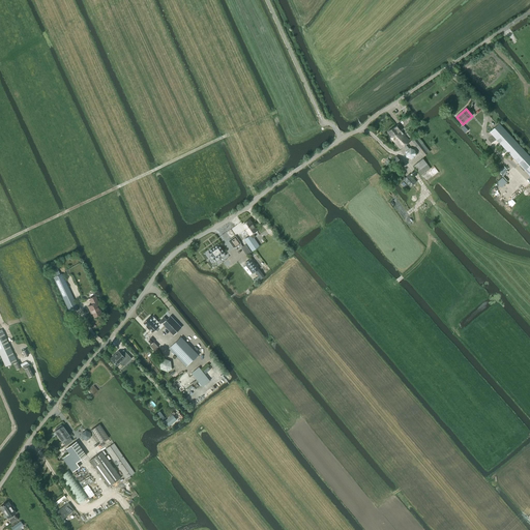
[(529,156),(499,123),(490,133),(529,176),(529,156)]
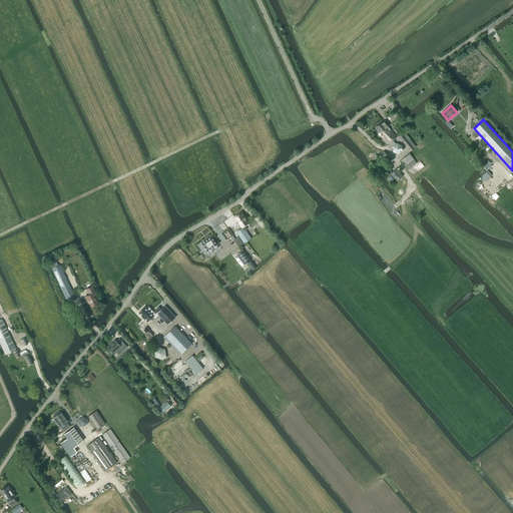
[(375,127),(379,132),(378,133),(388,144),(391,141),(394,145),(392,146),(393,152),(398,154),(402,151),(402,145),(397,142),(396,143),(393,140),(397,137),(388,126),(389,125),(385,120),(375,127)]
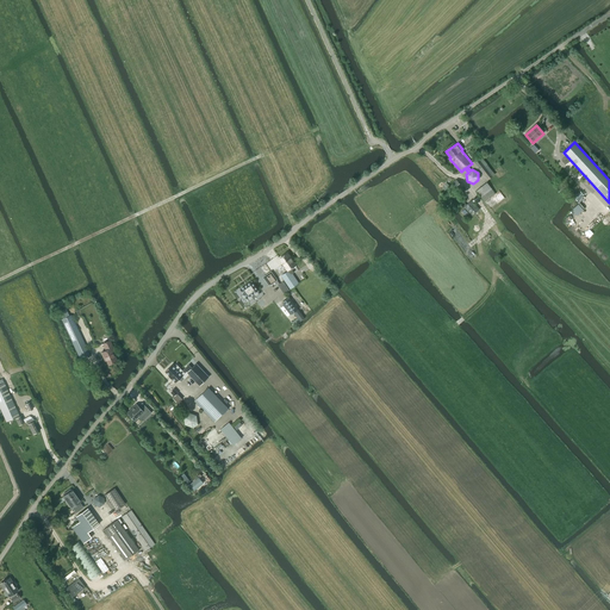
[(489,180),(495,175),(480,156),(473,162),(489,180)]
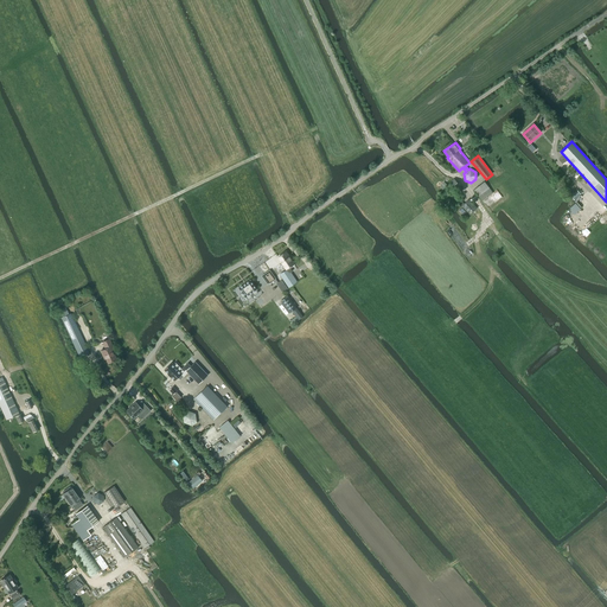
[(447,199),(460,186),(454,179),(440,192),(447,199)]
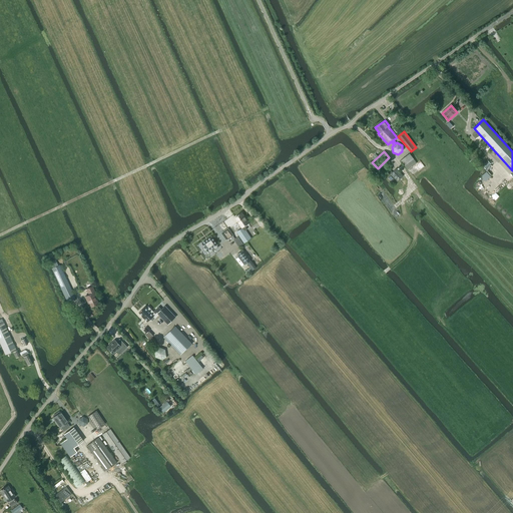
[(408,169),(417,163),(410,153),(401,160),(408,169)]
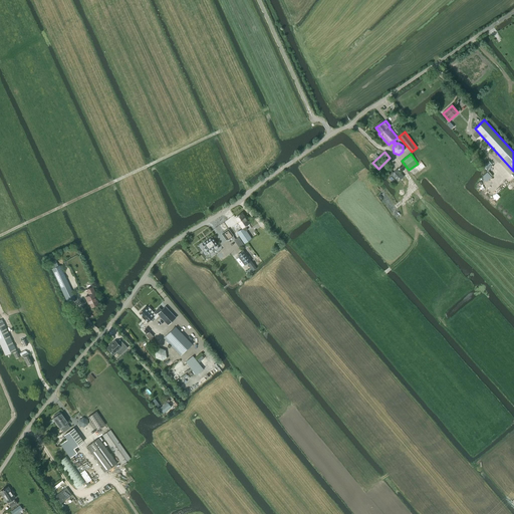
[(486,170),(492,165),(489,161),(483,167),(486,170)]
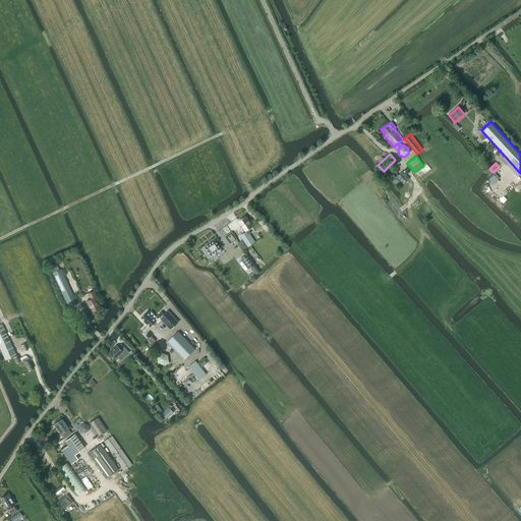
[(409,178),(402,171),(396,177),(403,184),(409,178)]
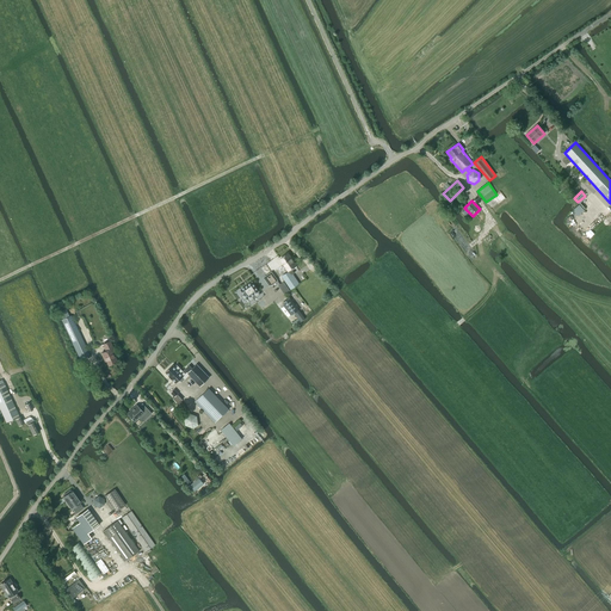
[(288,253),(281,259),(288,271),(289,271),(290,270),(292,275),(295,273),(291,269),(296,265),(294,261),(295,261),(292,258),(291,258),(288,253)]
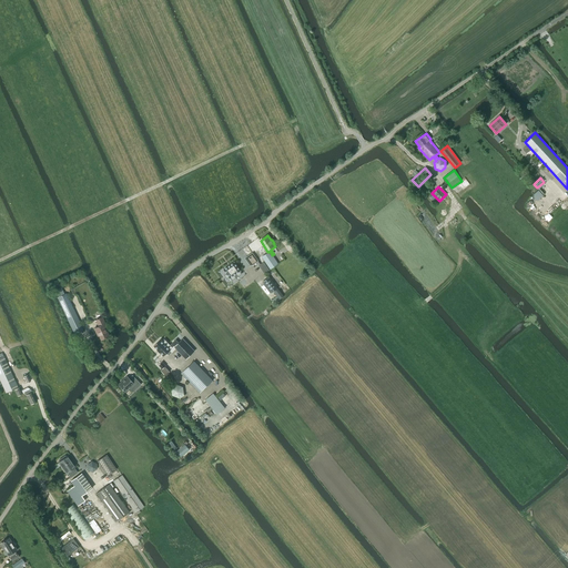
[(269,252),(262,256),(269,266),(276,261),(272,255),(270,251),(269,252)]
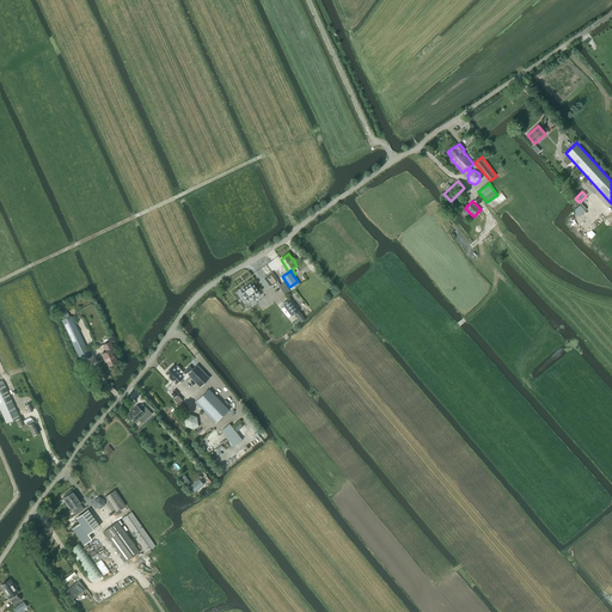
[(273,273),(264,279),(270,287),(277,281),(273,273)]
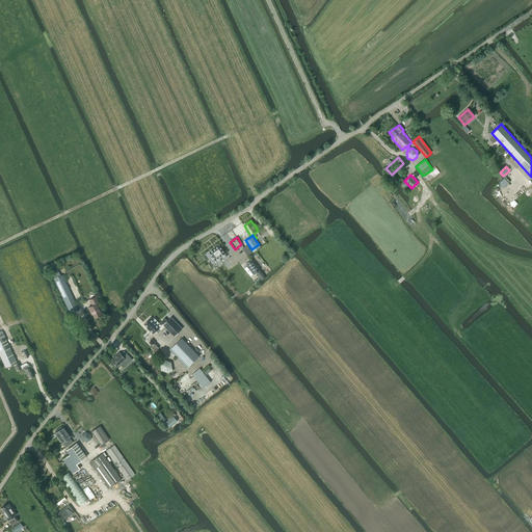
[(217,263),(227,257),(224,254),(225,254),(219,245),(209,253),(212,257),(210,258),(212,261),(214,260),(215,260),(217,263)]
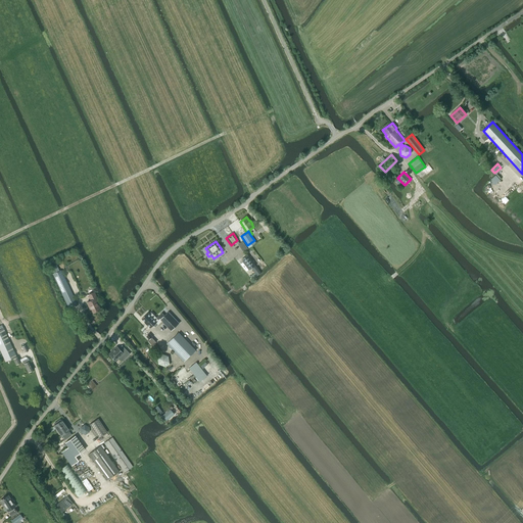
[(262,273),(247,254),(242,259),(249,270),(251,269),(255,273),(250,277),(252,280),(262,273)]
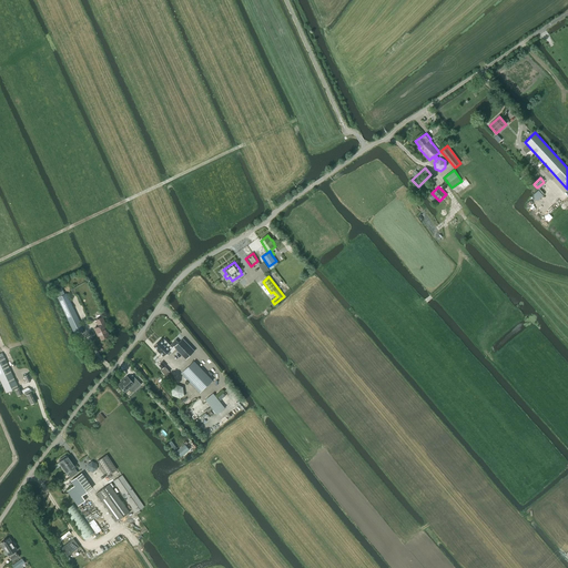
[(83,330),(66,293),(64,294),(61,287),(56,290),(58,297),(74,334),(83,330)]
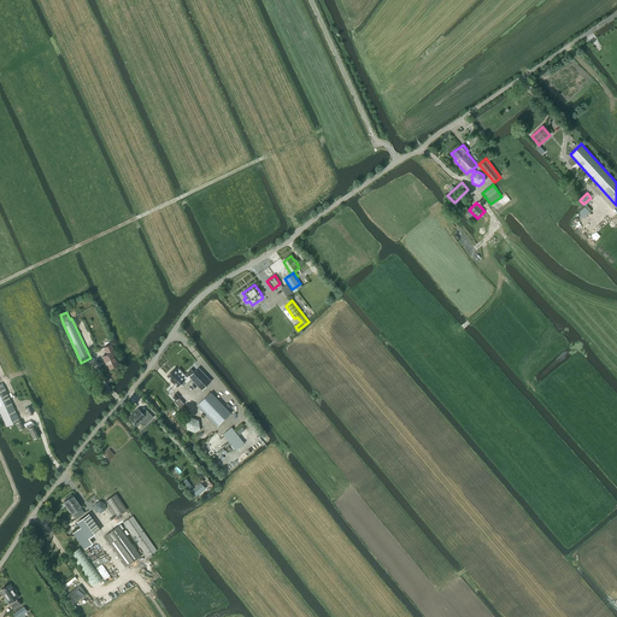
[(113,351),(111,345),(104,347),(107,354),(103,357),(105,362),(106,362),(110,369),(118,365),(112,352),(113,351)]
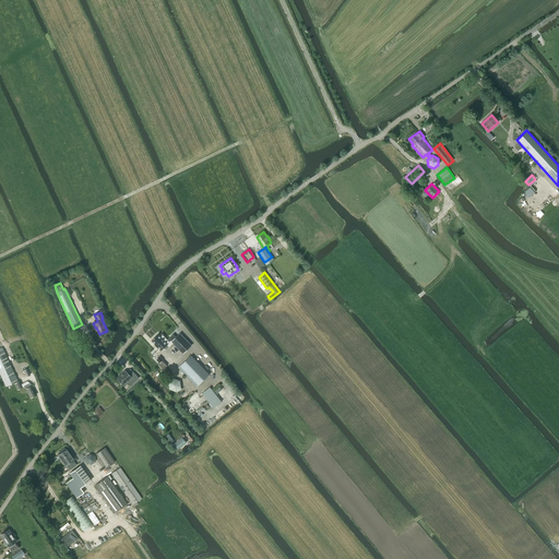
[(171,335),(168,339),(169,339),(170,341),(169,342),(171,345),(174,343),(182,354),(191,345),(180,333),(176,337),(175,335),(174,335),(173,335),(171,335)]
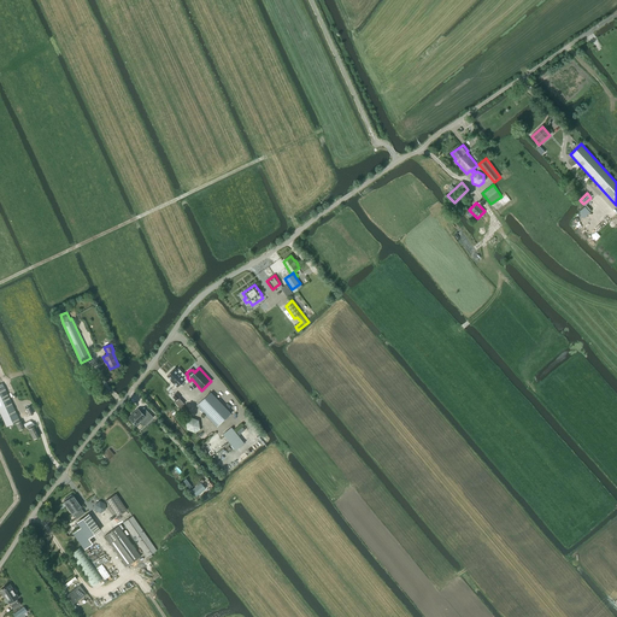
[(175,369),(168,376),(171,380),(171,381),(174,383),(174,382),(178,387),(181,385),(183,387),(189,381),(187,377),(178,369),(177,371),(175,369)]
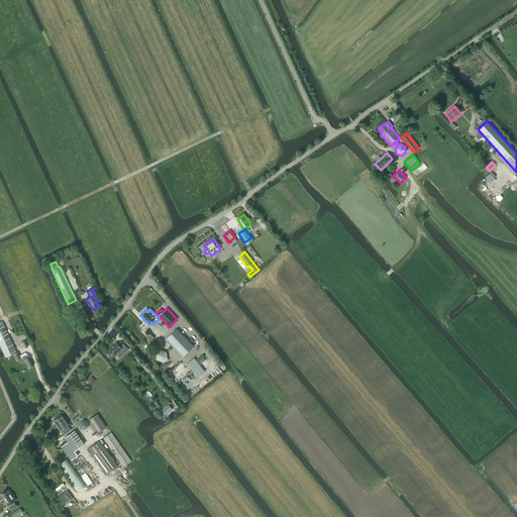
[(0,345),(5,357),(16,352),(2,321),(0,321),(0,345)]
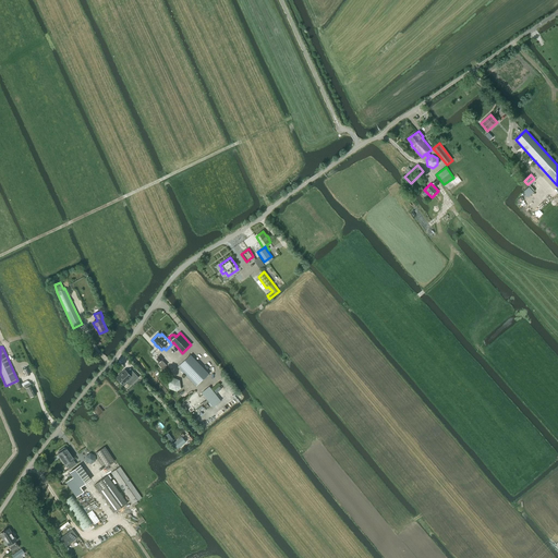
[(209,374),(191,354),(178,367),(196,386),(209,374)]
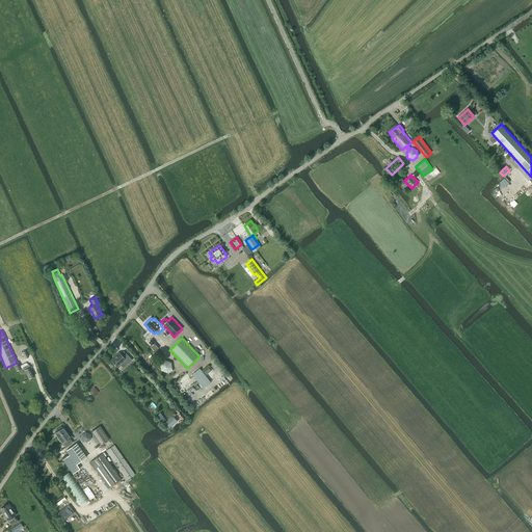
[(121,354),(118,352),(110,360),(117,367),(121,364),(124,368),(132,361),(124,351),(121,354)]
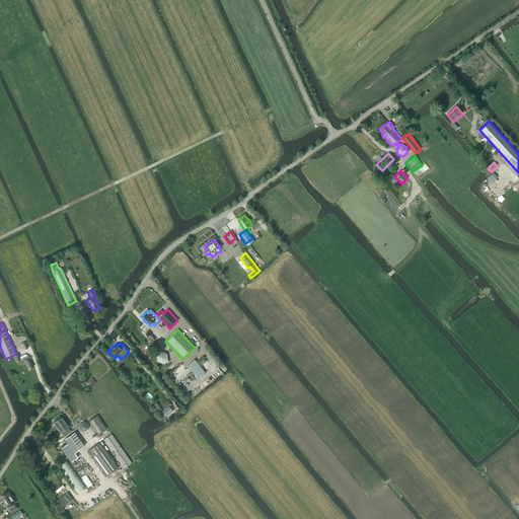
[(167,353),(161,351),(156,355),(157,361),(163,364),(168,360),(167,353)]
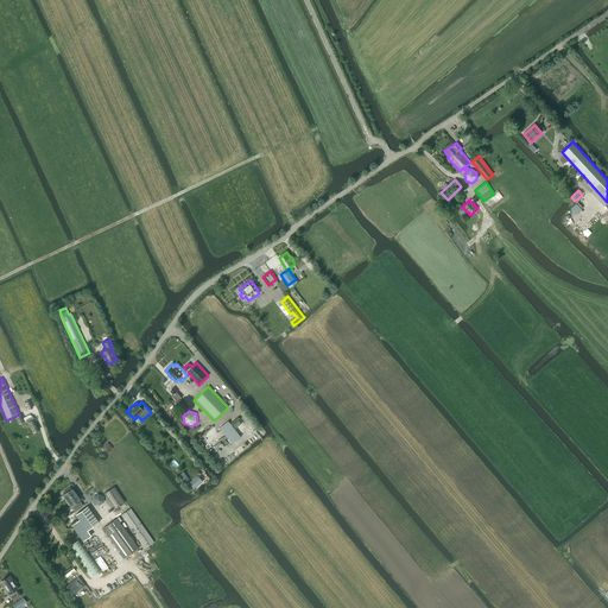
[(20,415),(16,417),(18,424),(26,420),(32,432),(39,430),(32,417),(31,417),(31,416),(29,415),(23,418),(20,415)]
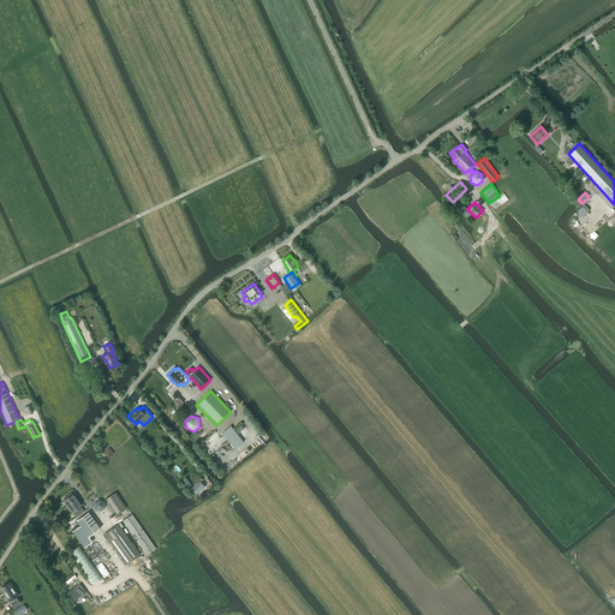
[(224,433),(234,447),(236,447),(242,442),(231,428),(224,433)]
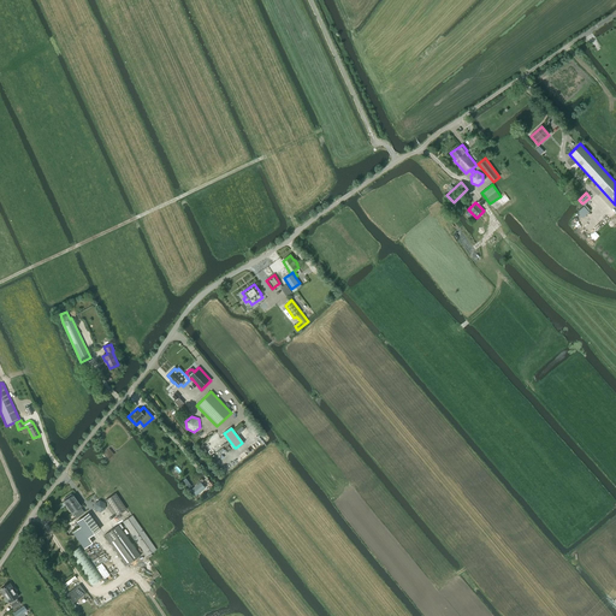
[(201,481),(197,484),(191,490),(197,498),(213,486),(207,478),(201,483),(201,481)]
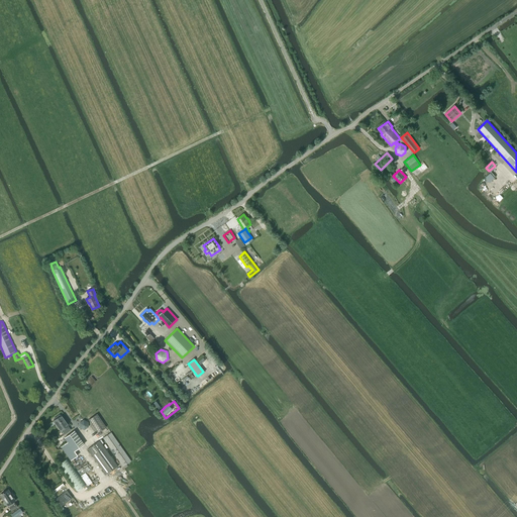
[(54,420),(53,421),(60,431),(62,430),(65,434),(71,430),(68,426),(69,425),(62,415),(60,416),(60,414),(53,419),(54,420)]
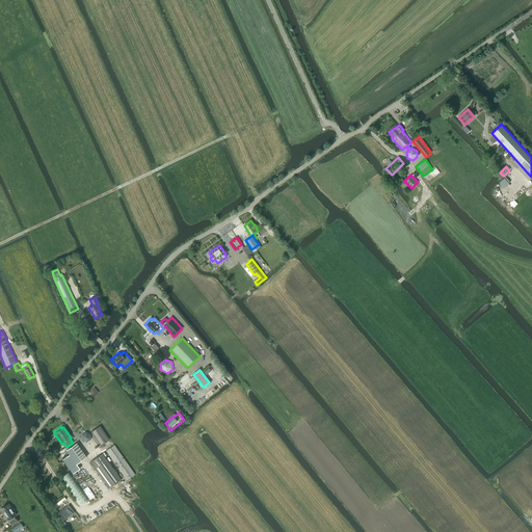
[(100,426),(91,431),(100,446),(109,440),(100,426)]
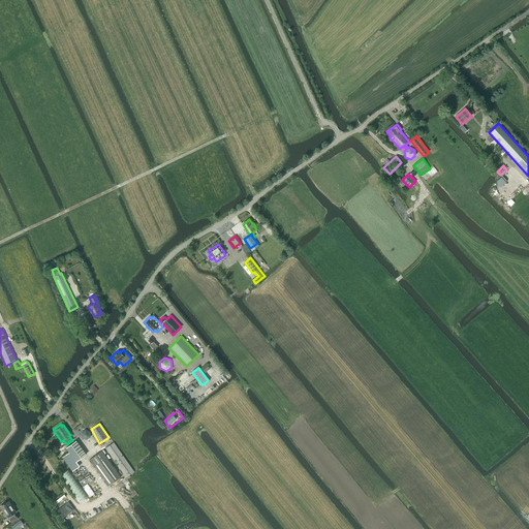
[(69,453),(62,458),(72,471),(79,466),(75,462),(86,455),(75,440),(66,447),(66,448),(69,453)]
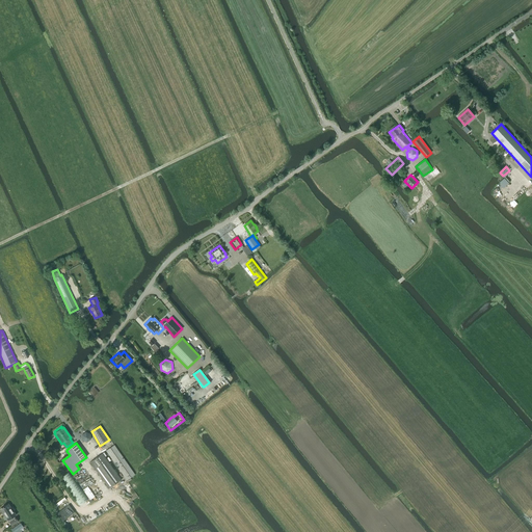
[(135,475),(114,445),(106,451),(127,480),(131,478),(135,475)]
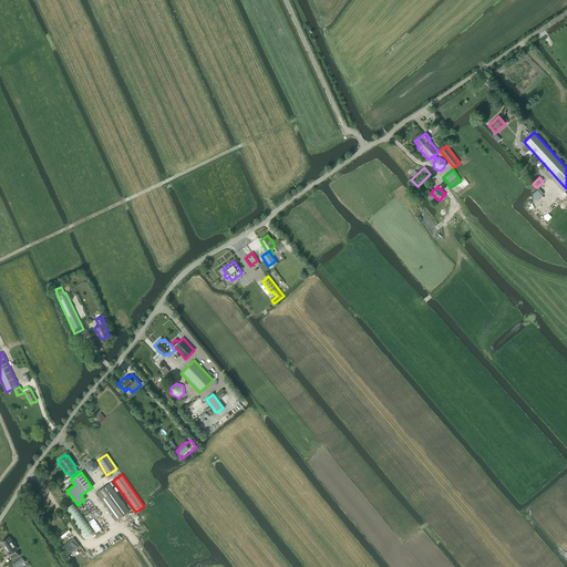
[(109,483),(95,493),(116,521),(129,511),(109,483)]
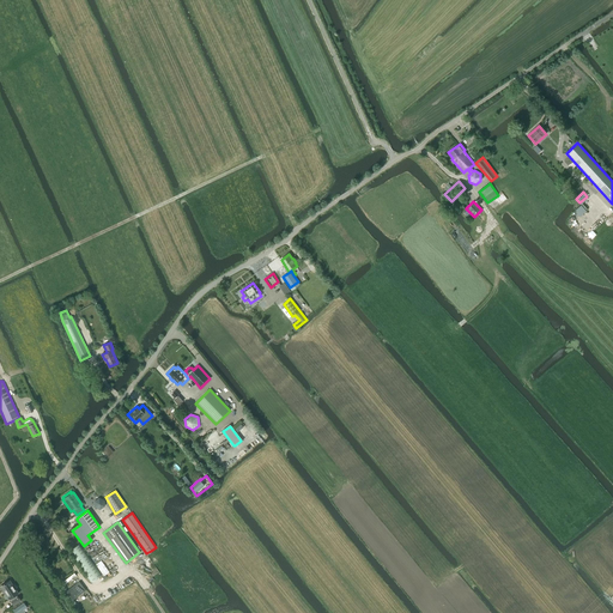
[(91,583),(102,575),(79,544),(68,552),(91,583)]
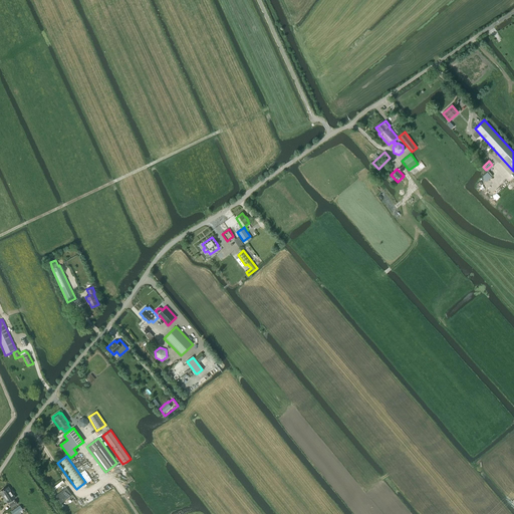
[(13,499),(15,498),(8,487),(0,492),(7,503),(9,502),(10,504),(8,504),(11,508),(17,504),(15,500),(14,501),(13,499)]
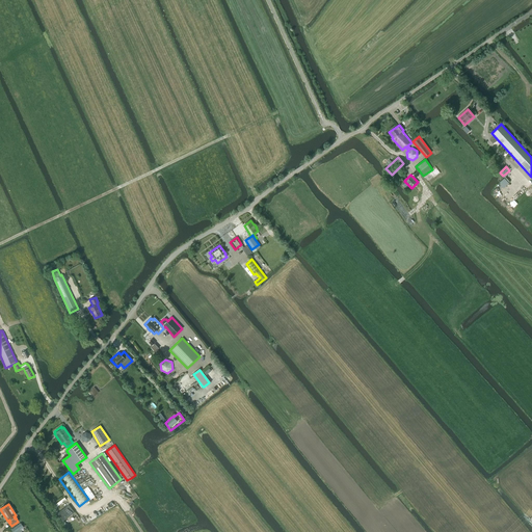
[(23,527),(21,523),(10,530),(11,531),(21,531),(22,531),(20,529),(23,527)]
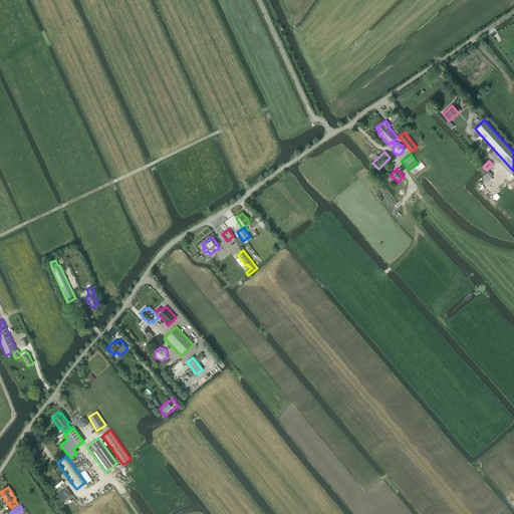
All buildings are outlined.
